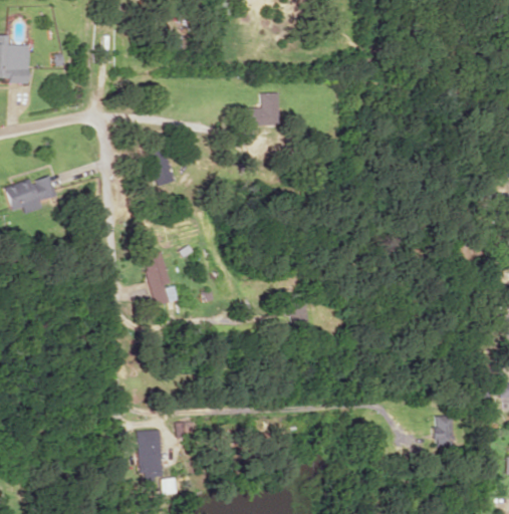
[(30,43),(9,43),(9,34),(0,33),(0,76),(10,77),(10,81),(29,82),(30,43)]
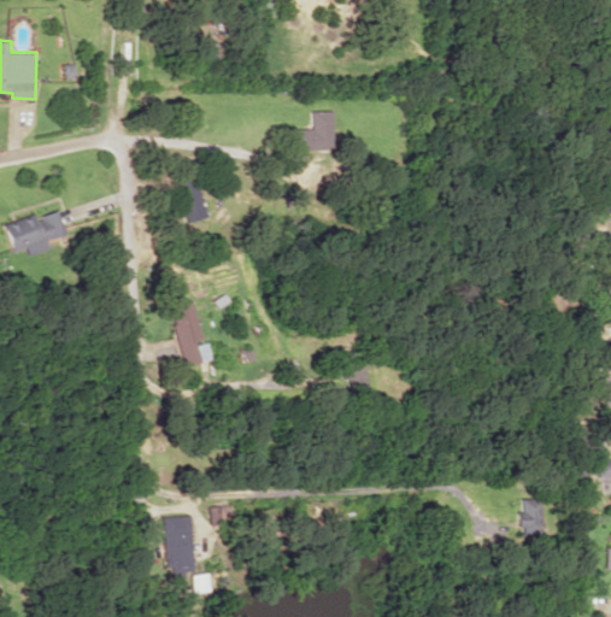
[(332,110),(311,110),(310,128),(292,128),(292,148),(330,150),(332,110)]
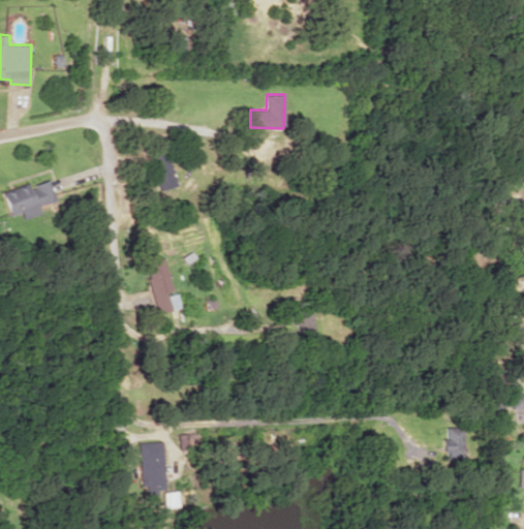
[(172,153),(156,155),(160,188),(176,187),(172,153)]
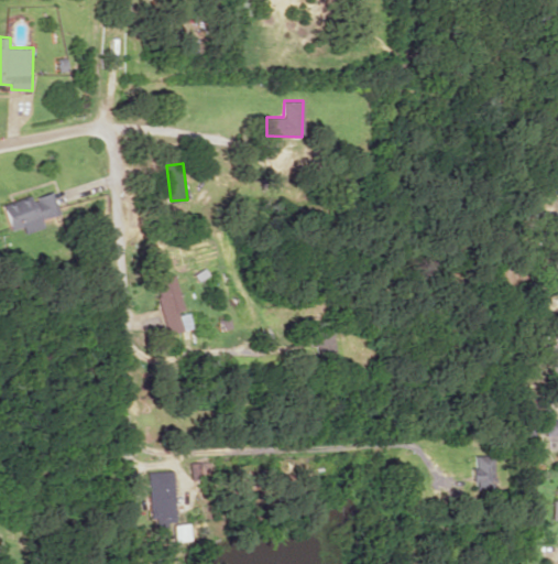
[(61,214),(54,191),(4,204),(12,231),(26,228),(28,232),(45,228),(42,218),(61,214)]
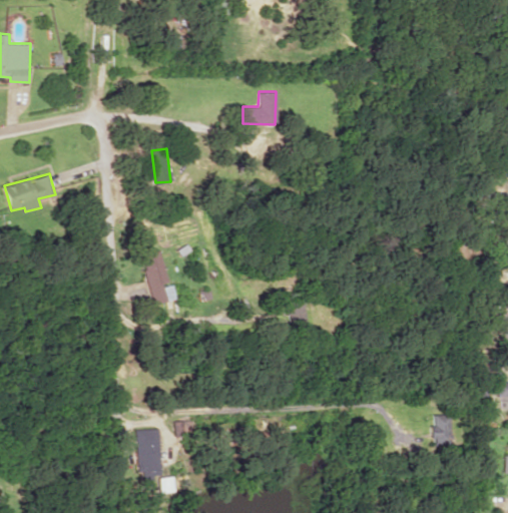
[(142,254),(153,304),(177,298),(173,283),(169,284),(161,249),(142,254)]
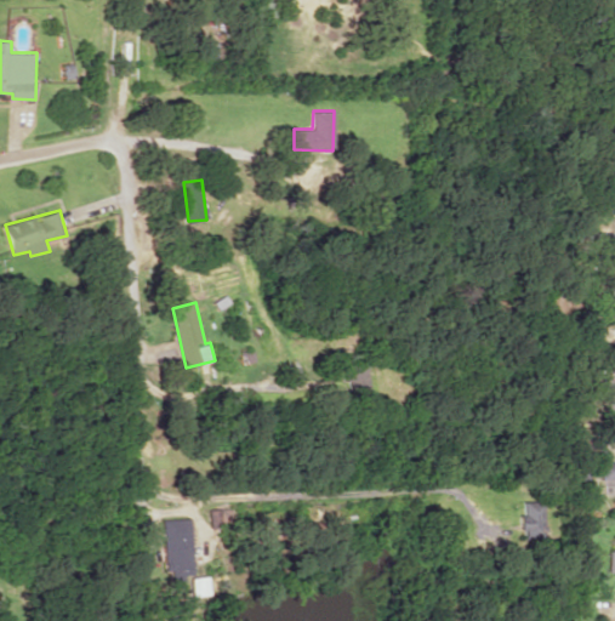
[(370,388),(369,366),(349,366),(351,389),(370,388)]
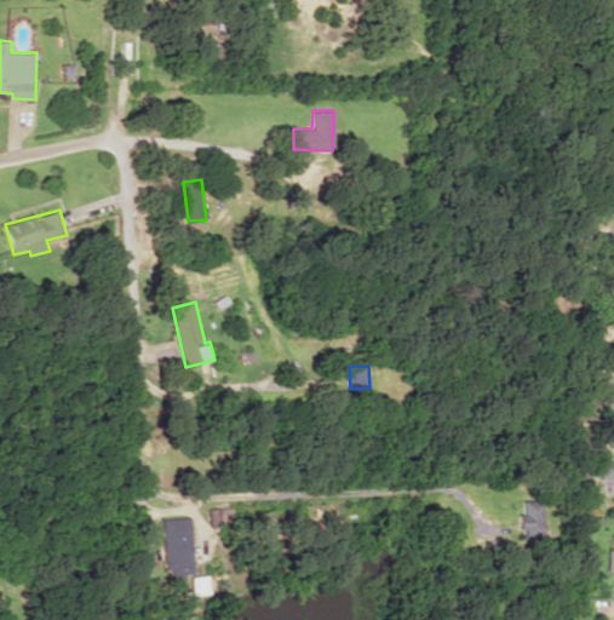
[(613,459),(601,459),(601,477),(613,477),(613,459)]
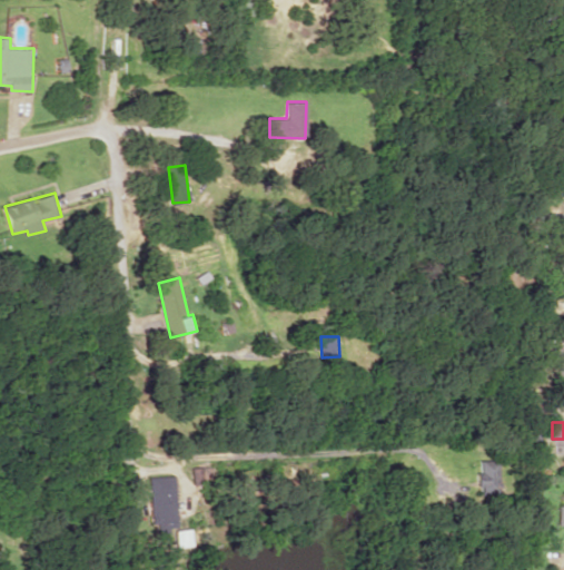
[(500,492),(500,461),(480,460),(478,492),(500,492)]
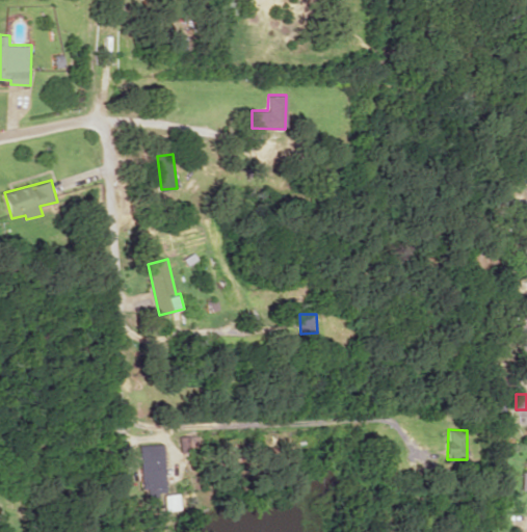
[(201,451),(200,435),(182,435),(182,452),(201,451)]
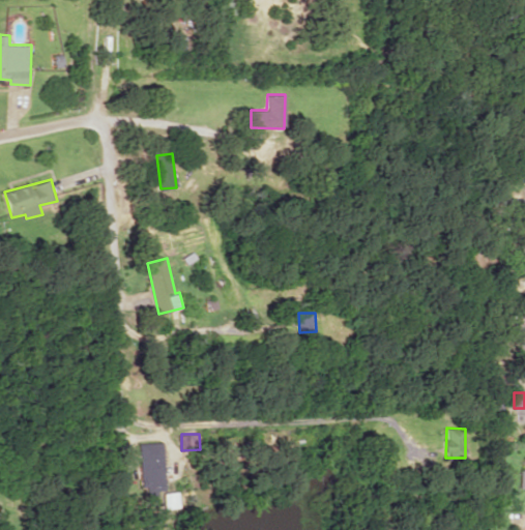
[(140,443),(141,486),(148,486),(148,493),(166,492),(165,442),(140,443)]
